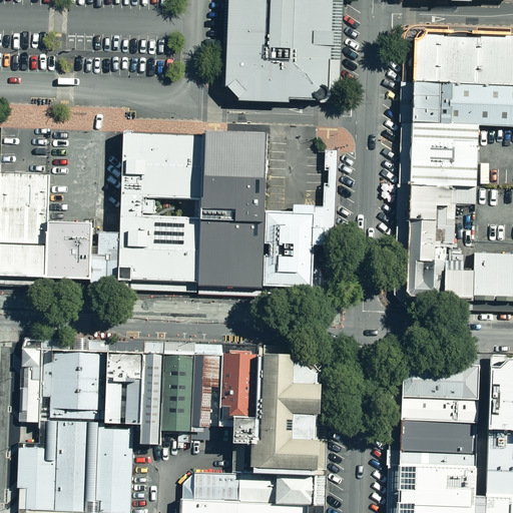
[(230,0),(227,87),(231,91),(327,94),(328,91),(331,0),(230,0)]
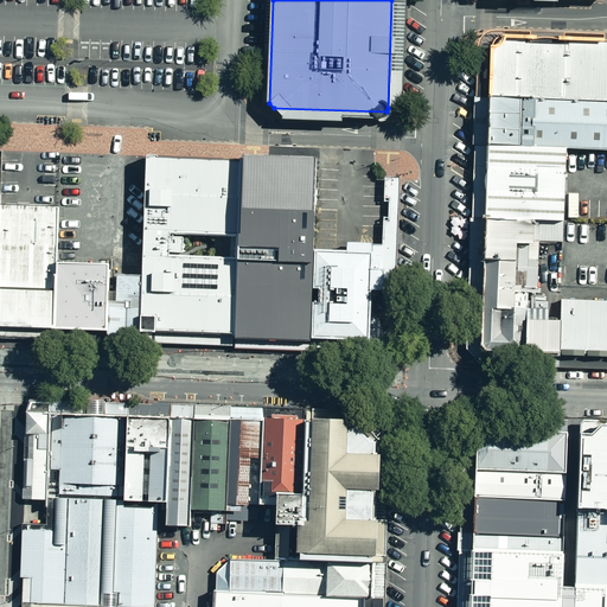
[(391,0),(388,108),(401,108),(404,0),(391,0)]
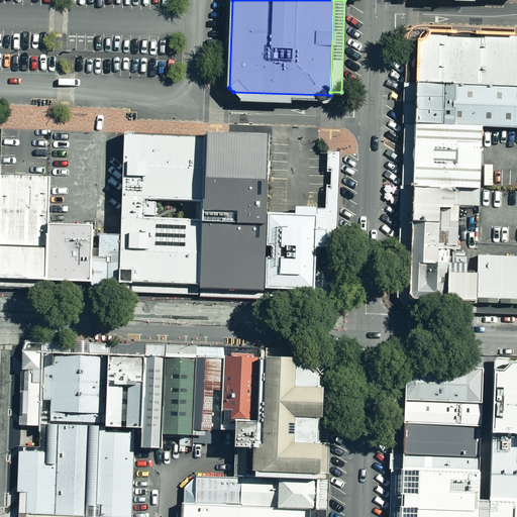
[(425,34),(514,37),(514,29),(481,27),(481,30),(475,31),(475,33),(472,32),(466,31),(460,31),(456,32),(456,30),(451,29),(451,26),(420,25),(418,26),(415,27),(413,28),(410,31),(408,34),(407,37),(407,41),(405,82),(416,82),(417,41),(425,34)]
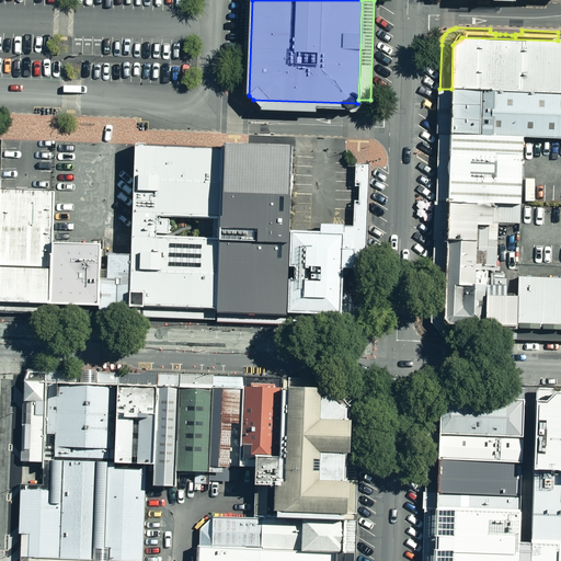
[(560,92),(560,39),(558,41),(461,37),(453,45),(451,89),(560,92)]
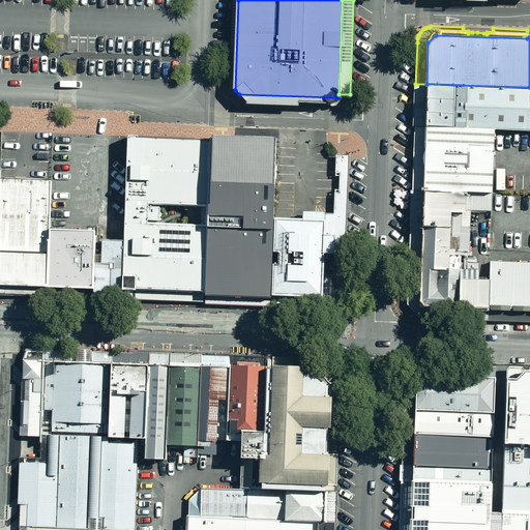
[(424,126),(427,84),(415,84),(414,126),(424,126)]
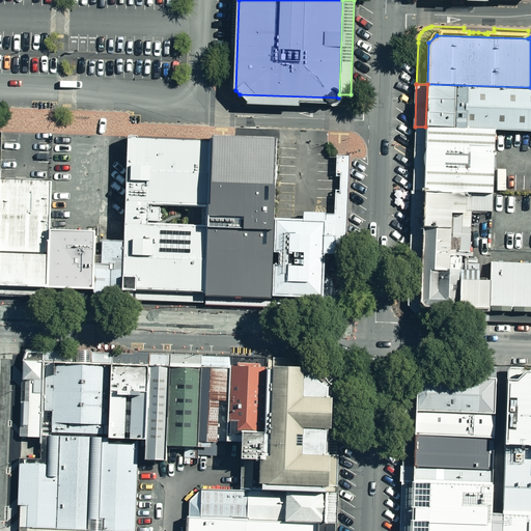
[(425,127),(495,130),(530,130),(530,87),(427,84),(425,127)]
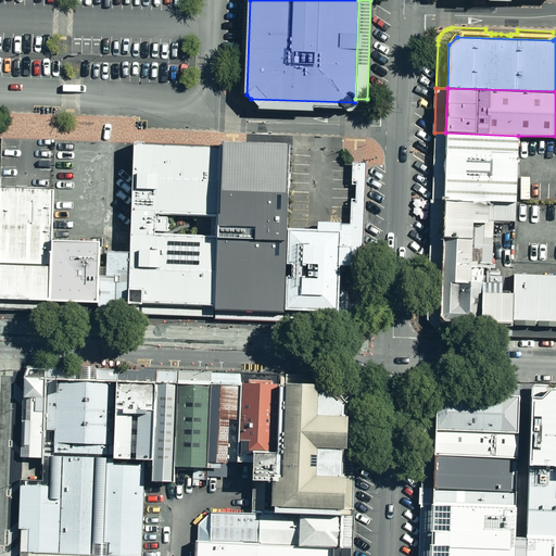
[(431,200),(443,200),(445,133),(434,133),(431,200)]
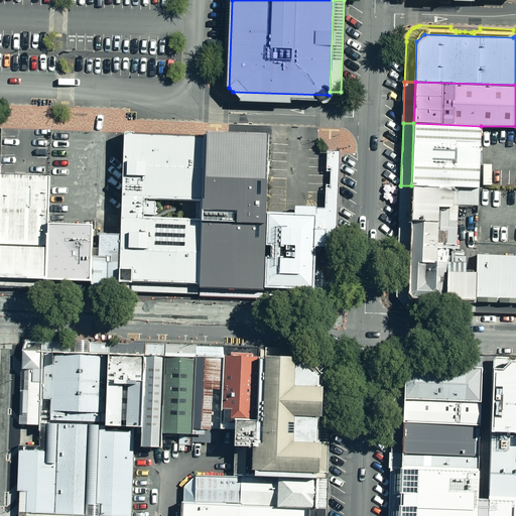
[(481,126),(413,123),(411,185),(454,187),(479,188),(481,126)]
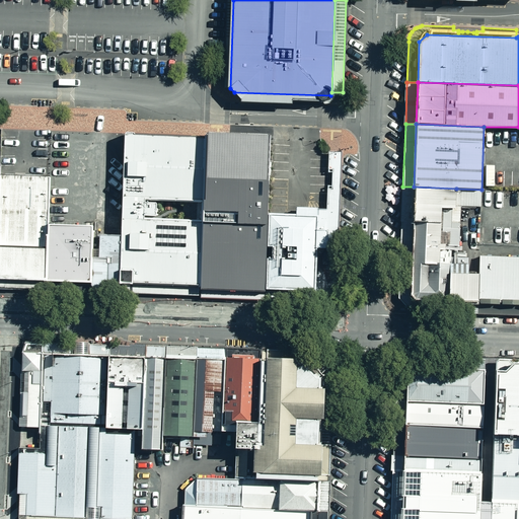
[(202,219),(205,144),(205,136),(123,134),(119,235),(117,285),(200,288),(202,219)]
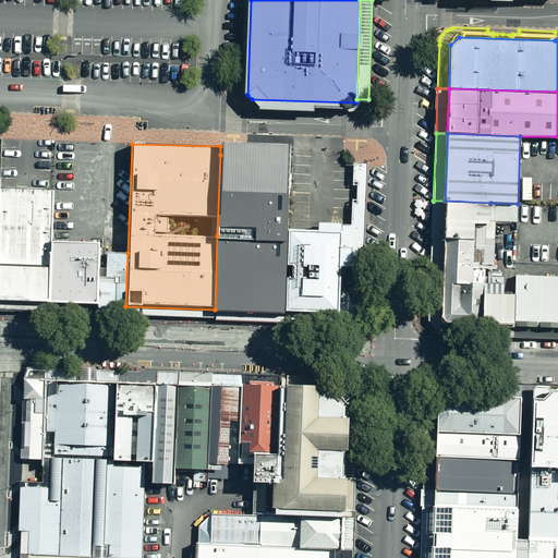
[(246,147),(220,146),(220,155),(217,235),(215,310),(283,312),(287,239),(287,231),(289,165),(290,150),(290,148),(246,147)]
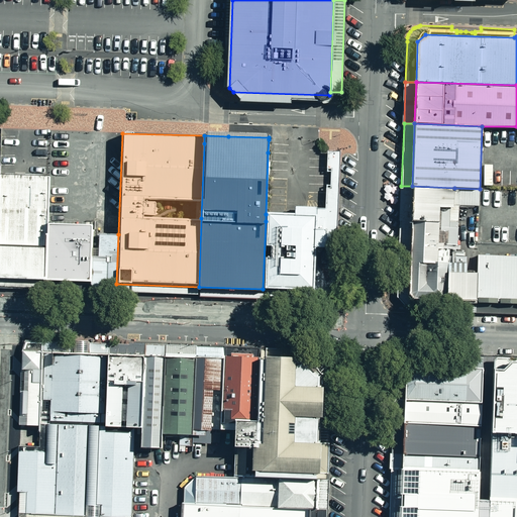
[(335,151),(327,151),(325,209),(322,292),(263,289),(263,298),(320,300),(325,298),(332,290),(335,282),(340,151),(335,151)]
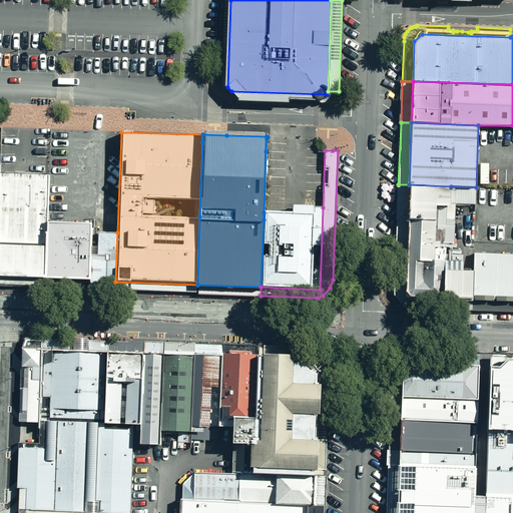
[(0,276),(45,279),(47,218),(49,173),(0,171),(0,174),(0,276)]
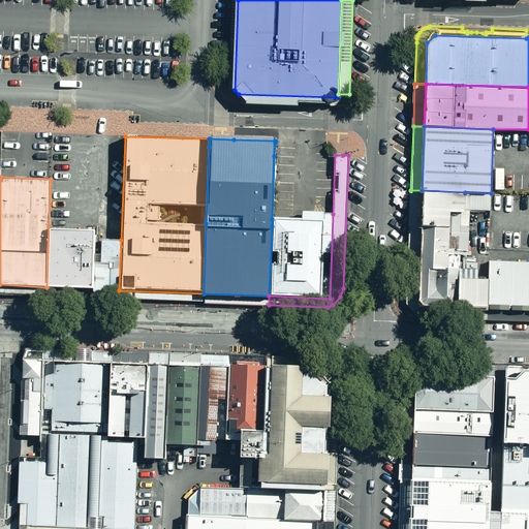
[(421,226),(422,190),(410,190),(406,304),(419,318),(487,320),(487,309),(459,308),(438,308),(423,307),(417,301),(418,279),(421,226)]
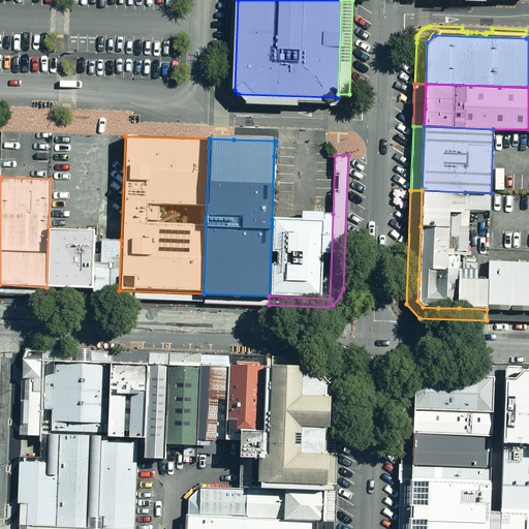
[(449,211),(464,211),(465,192),(422,190),(421,226),(448,226),(449,211)]
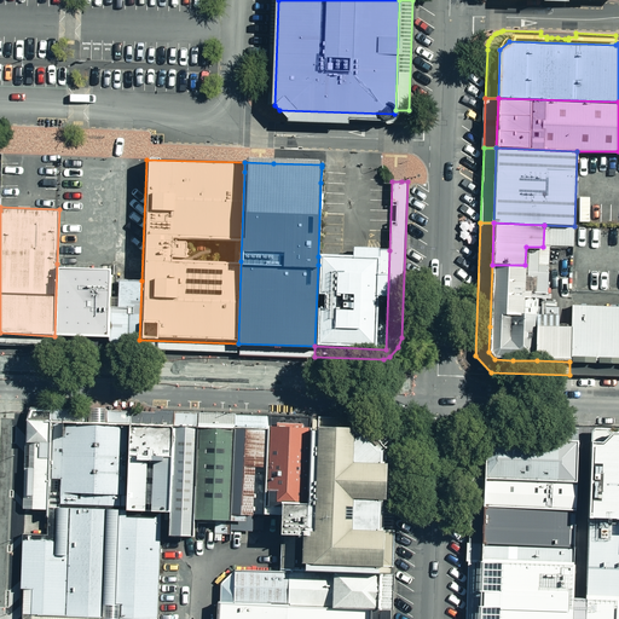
[(543,247),(550,247),(573,248),(574,226),(544,225),(543,247)]
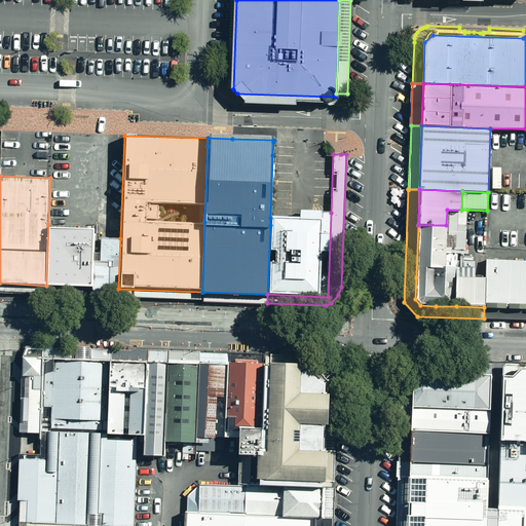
[(445,267),(475,268),(475,261),(465,261),(467,210),(461,210),(447,210),(446,225),(445,267)]
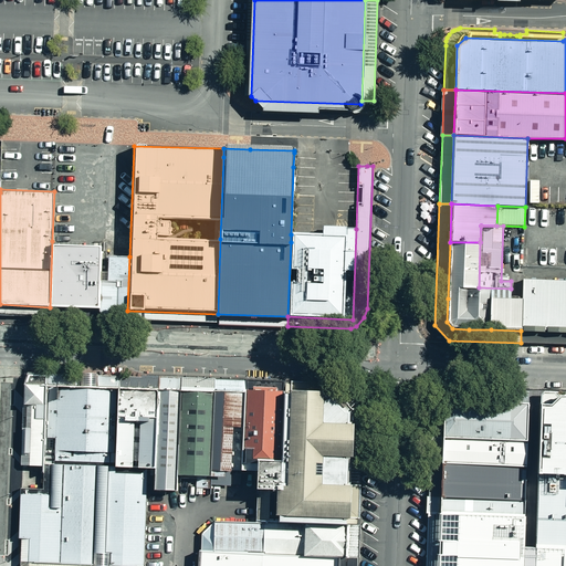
[(322,236),(291,234),(291,242),(287,316),(353,320),(356,229),(347,229),(322,228),(322,236)]
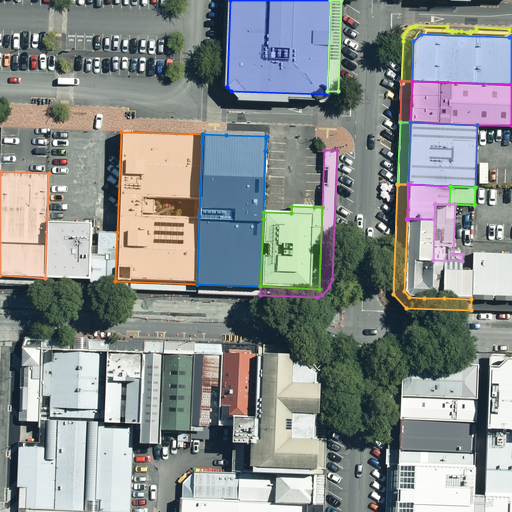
[(47,218),(45,278),(90,279),(91,245),(92,231),(92,219),(47,218)]
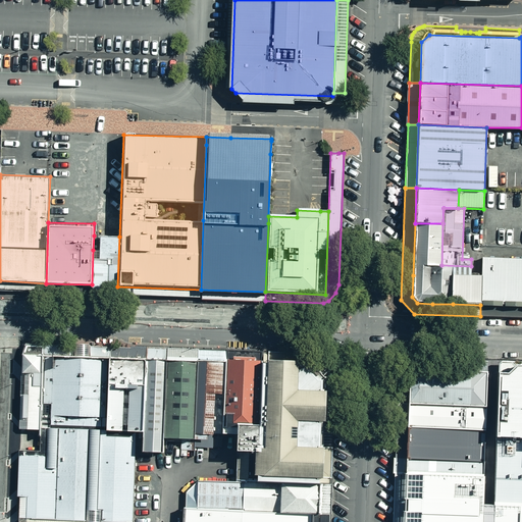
[(432,304),(453,304),(454,274),(471,275),(471,266),(441,265),(442,223),(415,223),(413,275),(412,297),(417,303),(432,304)]
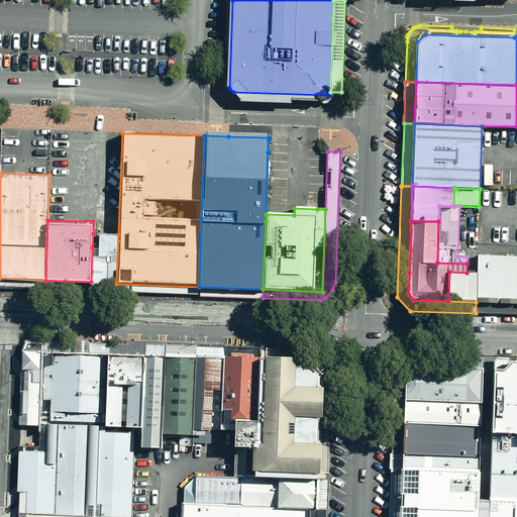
[(116,284),(118,234),(99,233),(98,248),(92,247),(91,282),(90,287),(116,288),(116,284)]
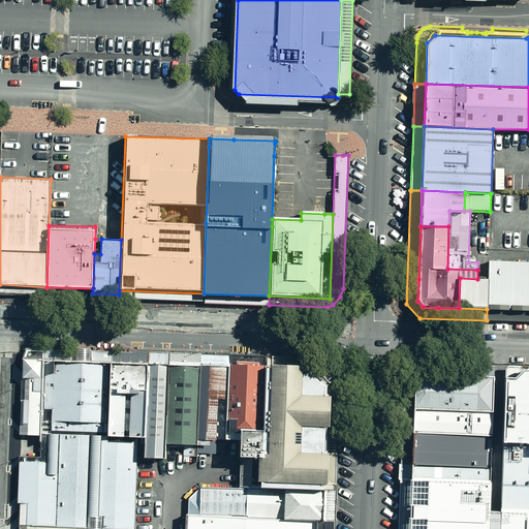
[(488,279),(487,309),(528,310),(528,261),(489,260),(488,279)]
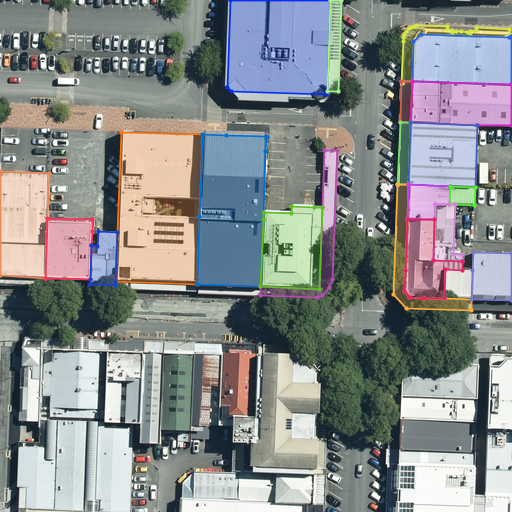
[(444,298),(471,299),(472,270),(462,270),(445,269),(444,298)]
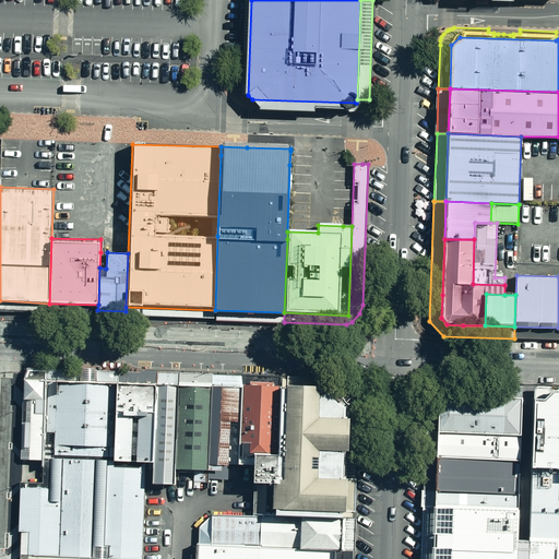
[(49,304),(0,300),(0,310),(49,312),(49,304)]
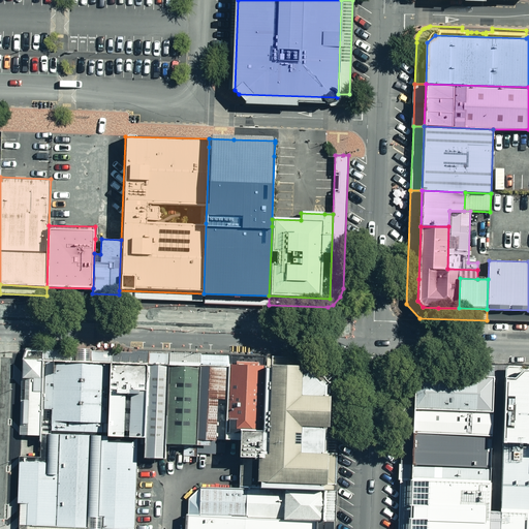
[(93,288),(47,287),(47,296),(92,297),(92,293),(93,288)]
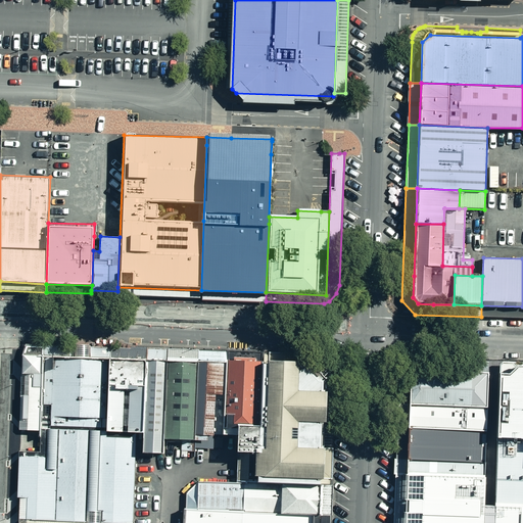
[(200,298),(201,290),(117,287),(117,291),(117,295),(200,298)]
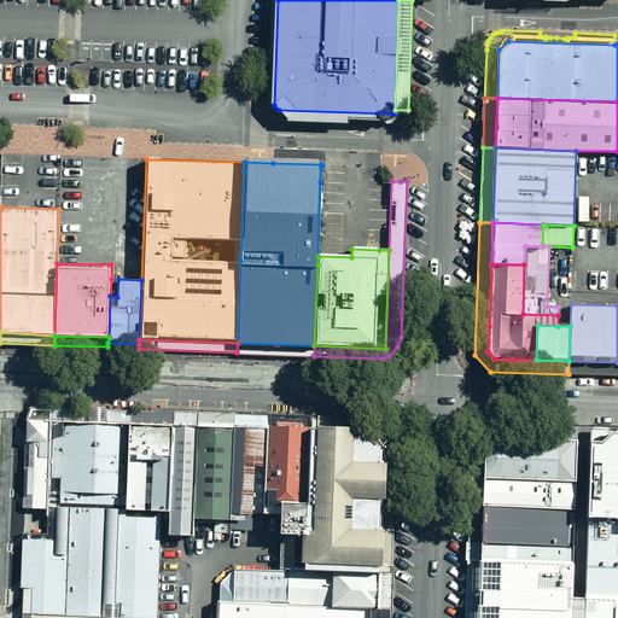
[(314,356),(314,345),(238,343),(237,353),(314,356)]
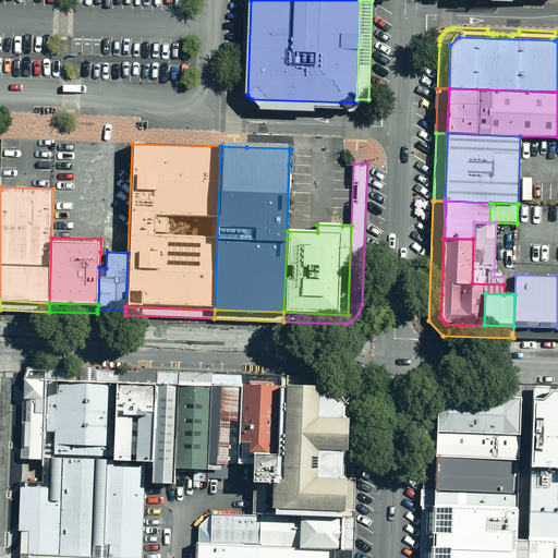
[(557,327),(513,326),(513,338),(557,339),(557,327)]
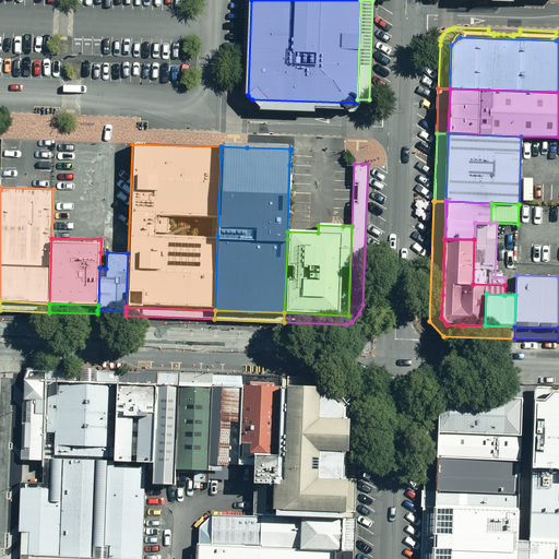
[(46,380),(46,369),(27,368),(23,380),(46,380)]
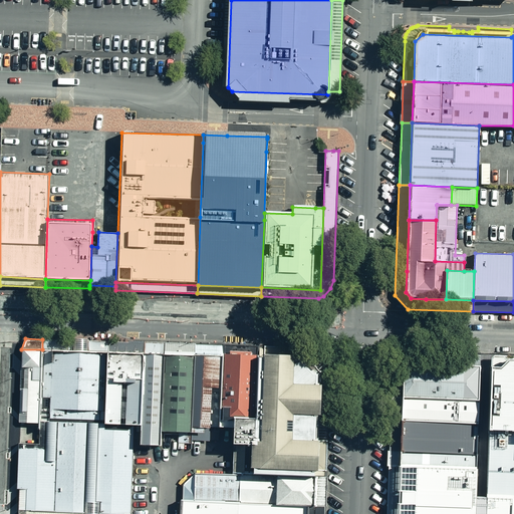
[(87,351),(88,341),(88,339),(72,338),(72,340),(72,351),(81,351),(87,351)]
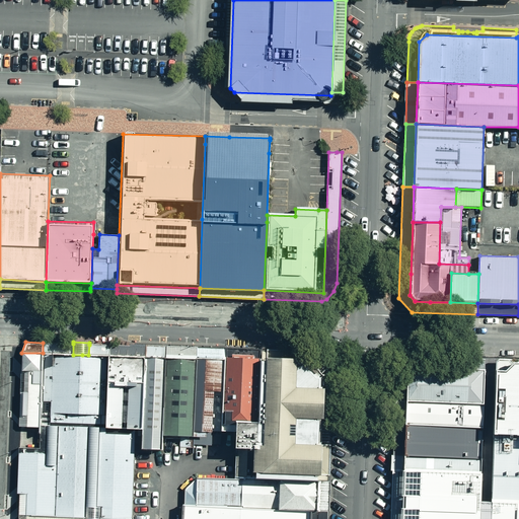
[(43,353),(73,355),(73,344),(43,343),(43,353)]
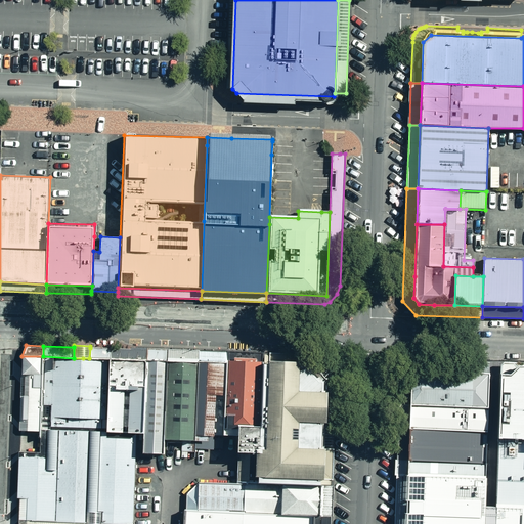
[(110,359),(110,349),(90,348),(89,358),(110,359)]
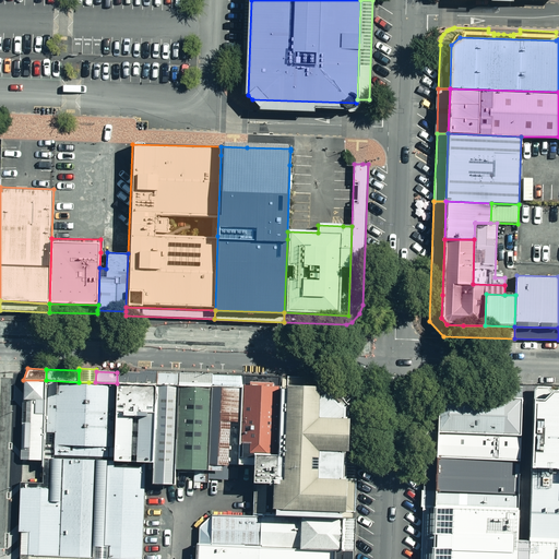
[(156,385),(156,372),(140,372),(117,372),(117,383),(156,385)]
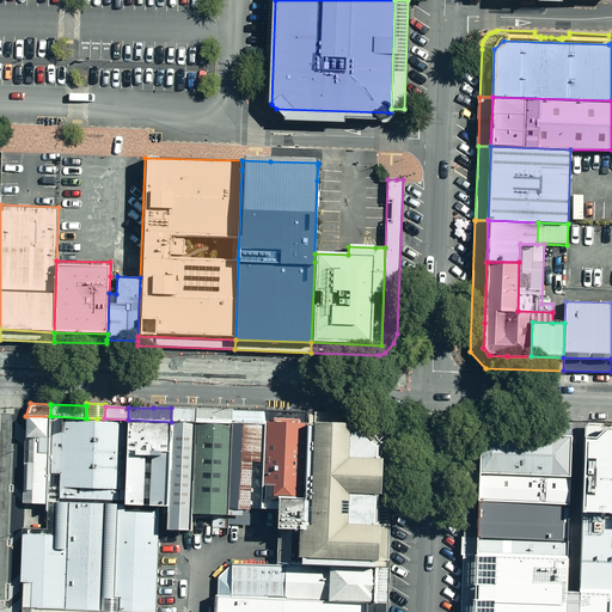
[(171,408),(171,422),(195,422),(195,409),(171,408)]
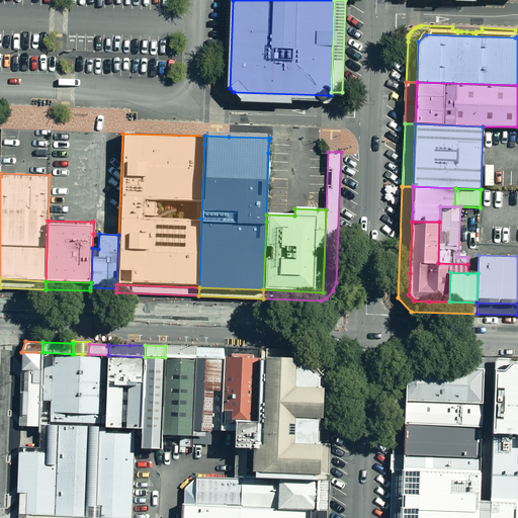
[(196,356),(196,347),(165,346),(165,357),(195,358),(196,356)]
